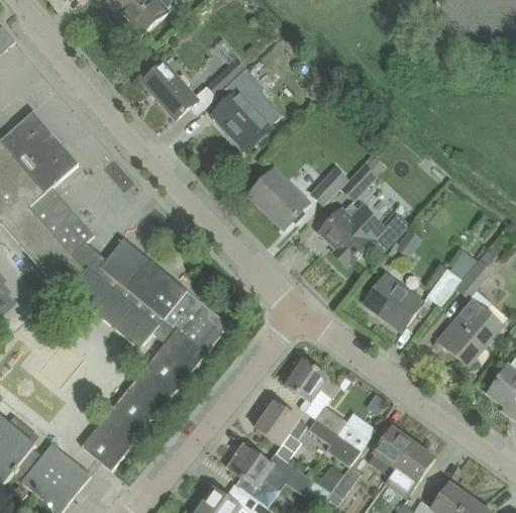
[(136,38),(151,25),(169,11),(166,7),(170,3),(171,0),(107,0),(127,22),(124,24),(136,38)]
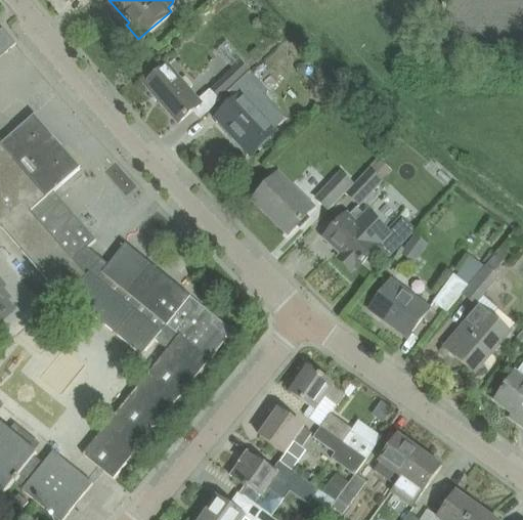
[(194,20),(175,37),(180,42),(185,38),(186,39),(194,32),(193,31),(200,26),(194,20)]
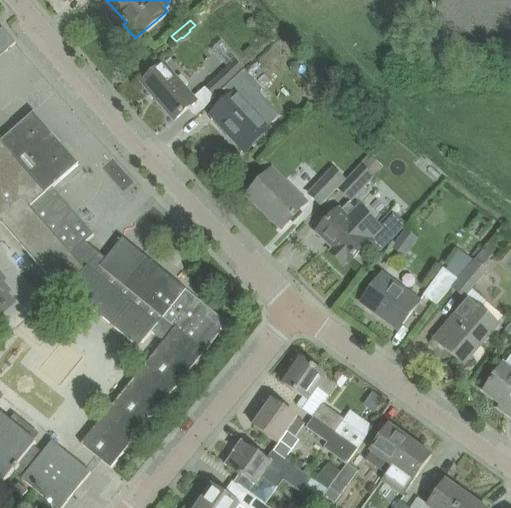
[(0,44),(4,49),(15,40),(2,25),(0,26),(0,44)]
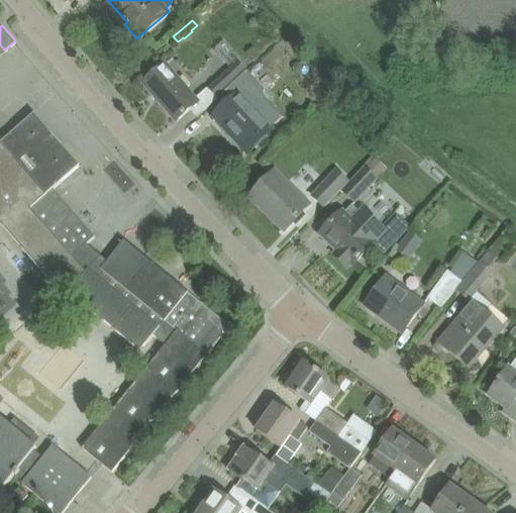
[(251,61),(243,53),(207,86),(215,94),(251,61)]
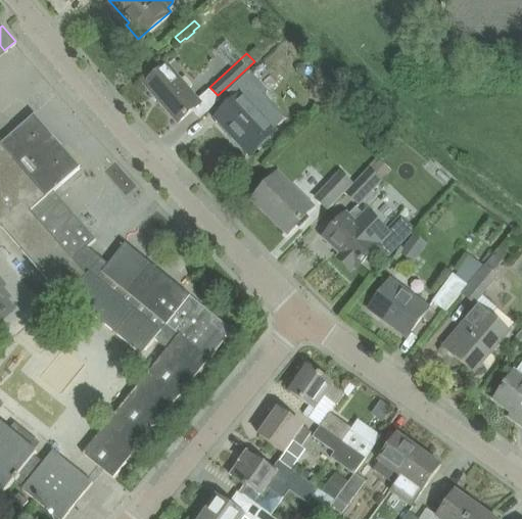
[(177,121),(192,107),(200,99),(167,61),(143,82),(144,83),(147,80),(160,96),(157,98),(177,121)]
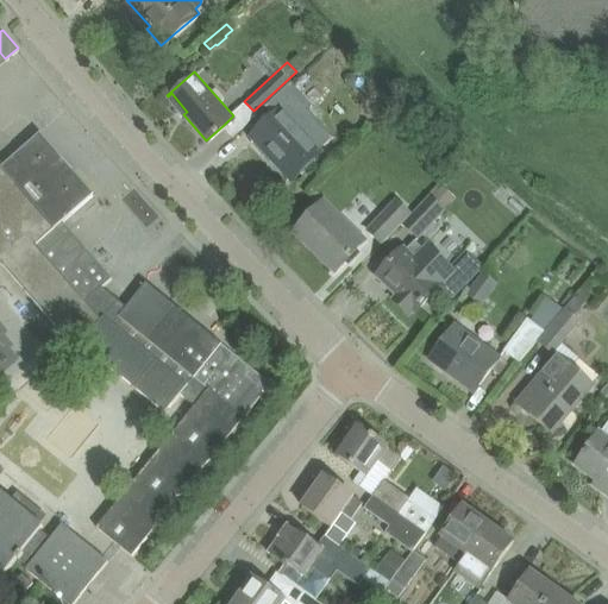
[(286,177),(304,162),(319,148),(326,133),(311,117),(296,123),(293,120),(309,105),(288,81),(263,105),(274,117),(250,138),(250,139),(254,137),(288,174),(286,177)]
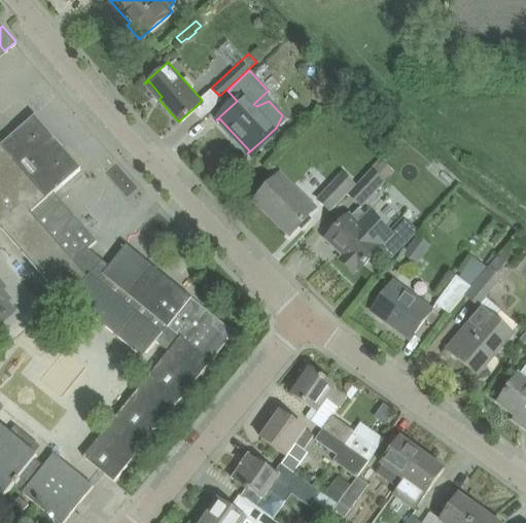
[(2,141),(1,139),(0,138),(0,225),(63,297),(66,293),(86,310),(142,256),(126,243),(106,267),(84,249),(96,239),(53,189),(79,167),(80,168),(81,167),(33,111),(32,112),(33,113),(2,141)]
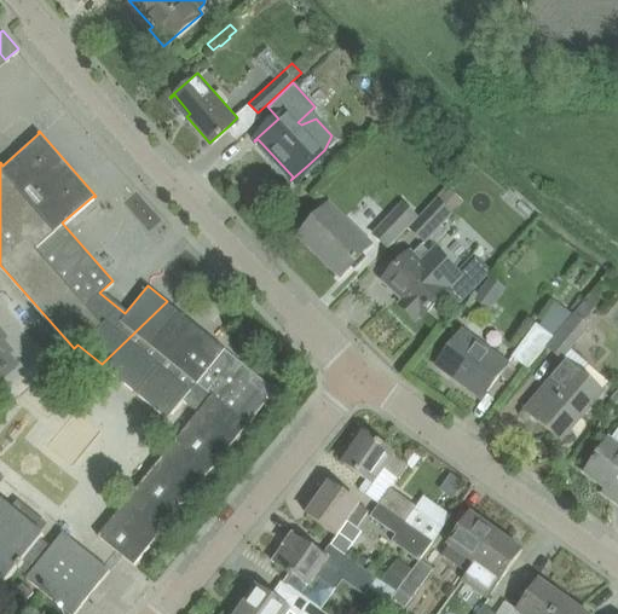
[(449,186),(438,197),(449,208),(461,197),(449,186)]
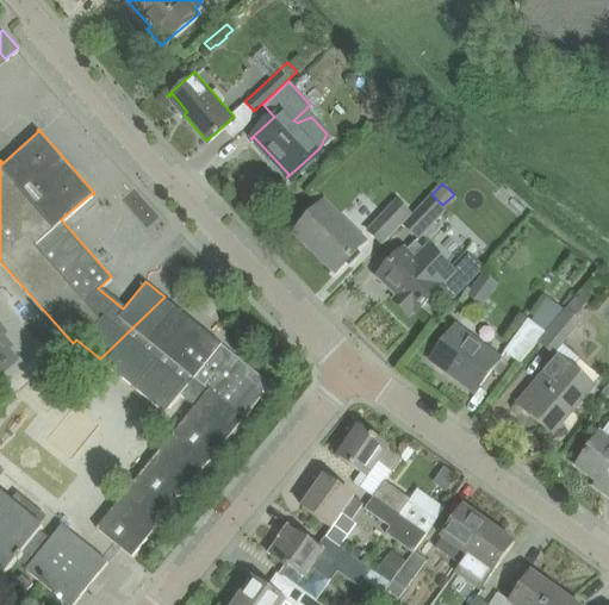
[(418,235),(442,210),(445,207),(442,205),(432,194),(405,223),(418,235)]
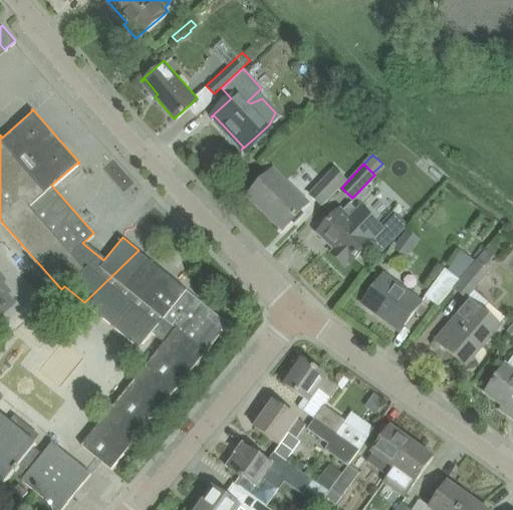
[(321,203),(344,180),(346,177),(334,166),(309,192),(321,203)]
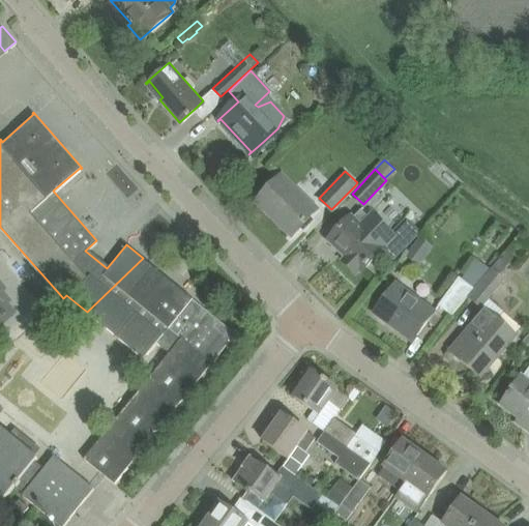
[(293,232),(307,217),(317,207),(281,173),(255,200),(266,211),(269,209),(293,232)]
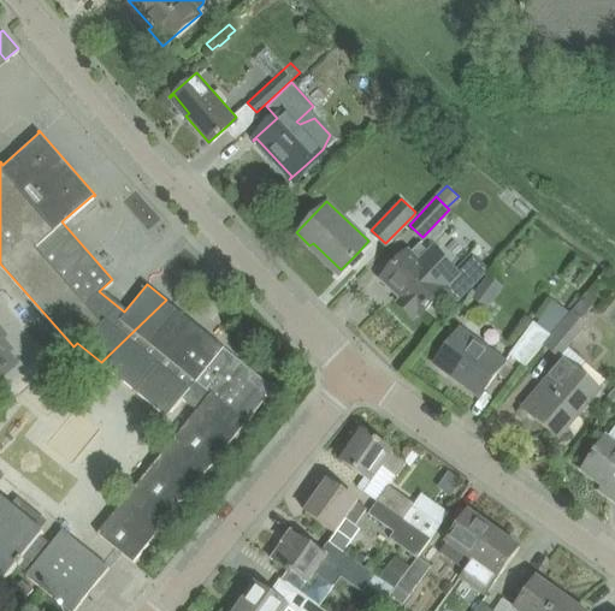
[(486,267),(473,254),(456,271),(439,254),(436,257),(419,241),(408,251),(407,249),(382,276),(403,296),(398,301),(412,314),(417,309),(420,312),(444,286),(456,298),(486,267)]
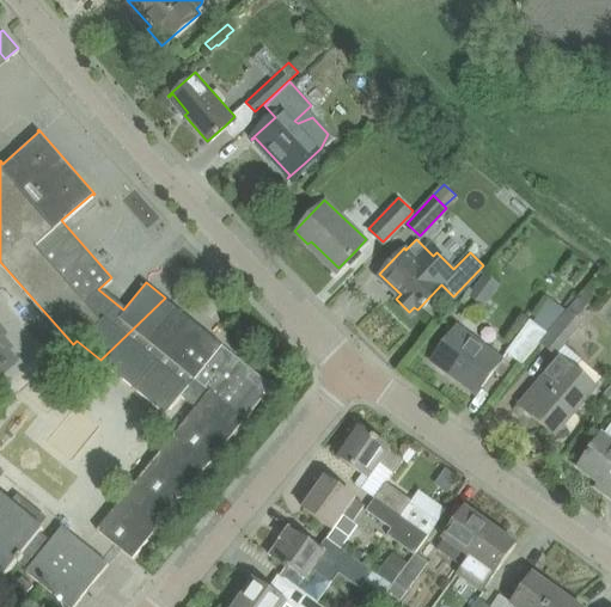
[(486,270),(477,281),(490,292),(499,281),(486,270)]
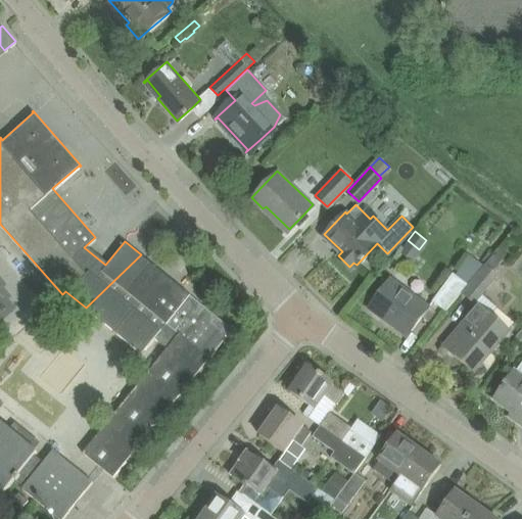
[(484,263),(461,289),(474,300),(475,298),(481,292),(496,274),(491,270),(507,252),(502,248),(497,252),(494,250),(484,263)]
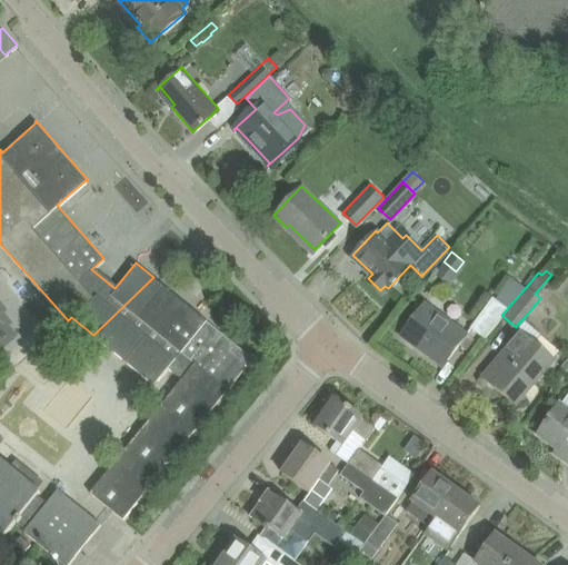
[(501,315),(527,286),(511,276),(495,297),(491,295),(469,325),(484,336),(501,315)]
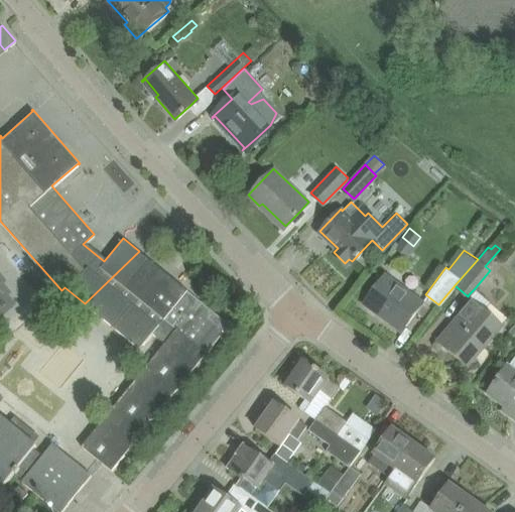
[(229,324),(170,276),(139,251),(85,303),(140,348),(152,333),(164,343),(82,445),(111,469),(229,324)]
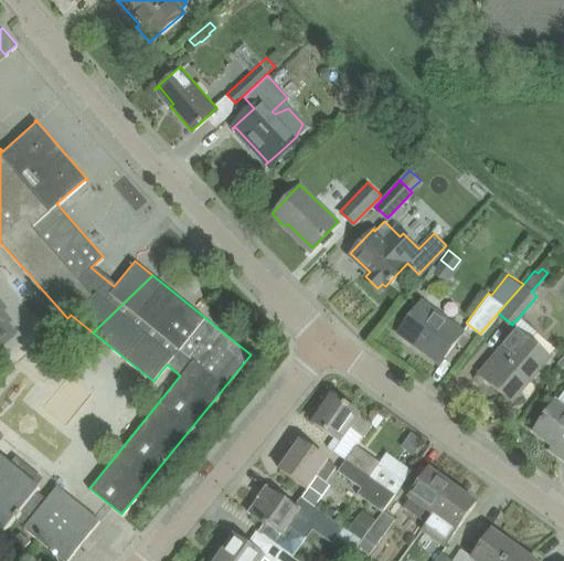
[(439,361),(451,343),(463,330),(421,299),(397,331),(417,346),(418,343),(439,359),(438,360),(439,361)]
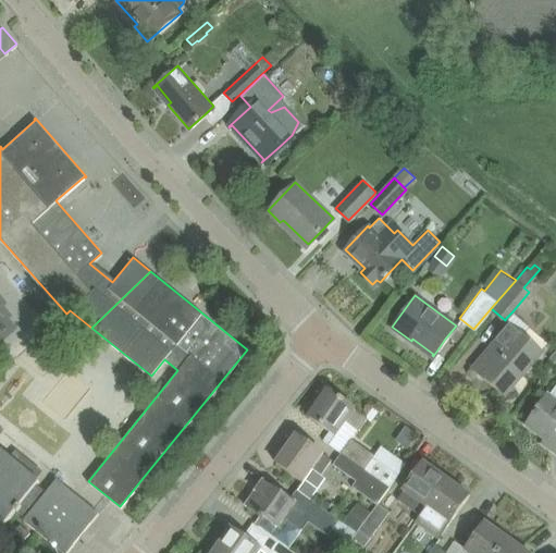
[(486,349),(472,367),(504,393),(518,377),(542,348),(521,331),(528,324),(513,311),(506,318),(510,322),(486,349)]
